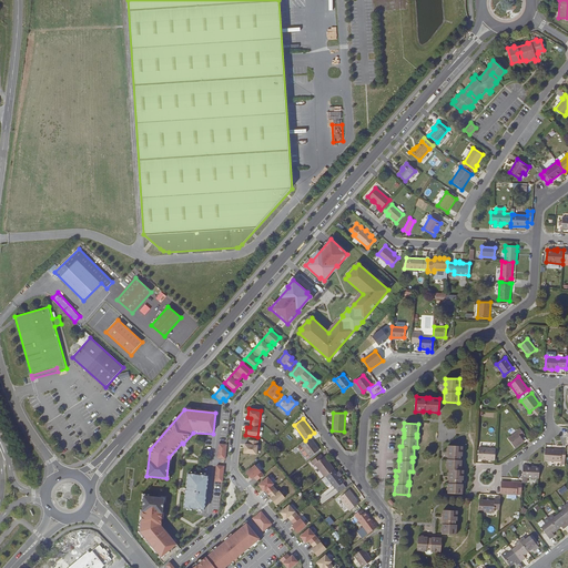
[(508,438),(515,448),(525,440),(521,437),(525,434),(520,428),(516,430),(517,432),(508,438)]
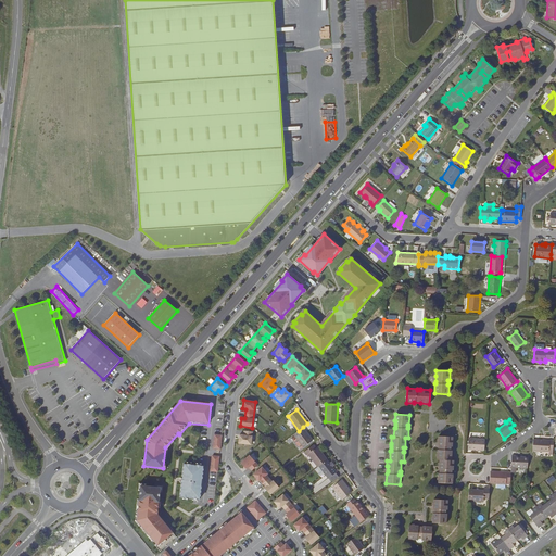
[(313,440),(303,427),(299,431),(293,434),(294,436),(291,438),(300,450),(313,440)]
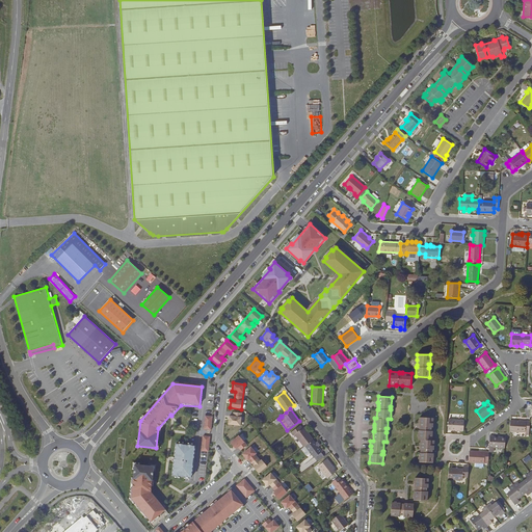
[(240,425),(241,413),(234,413),(233,417),(229,416),(229,424),(240,425)]
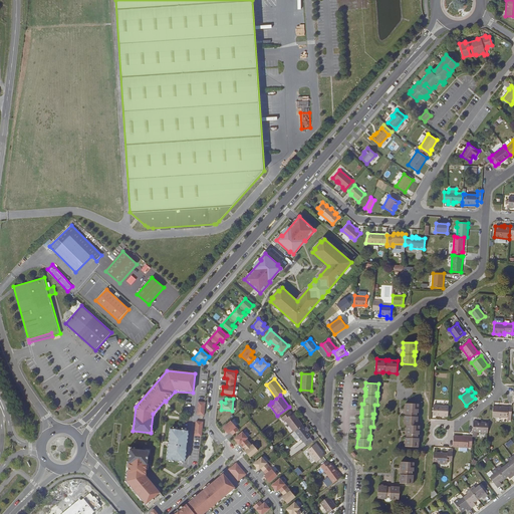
[(406,437),(405,446),(419,447),(419,438),(418,438),(418,435),(420,435),(420,426),(418,426),(418,417),(417,417),(417,413),(419,413),(419,404),(406,403),(406,408),(406,409),(406,412),(406,413),(406,416),(405,416),(405,425),(407,425),(406,432),(407,432),(407,434),(407,437),(406,437)]
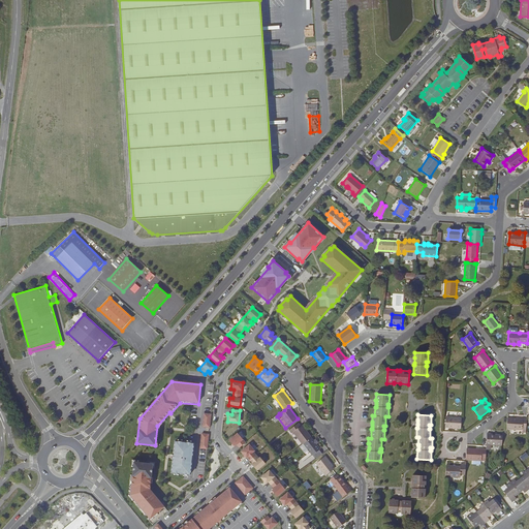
[(461,428),(462,417),(446,417),(445,428),(461,428)]
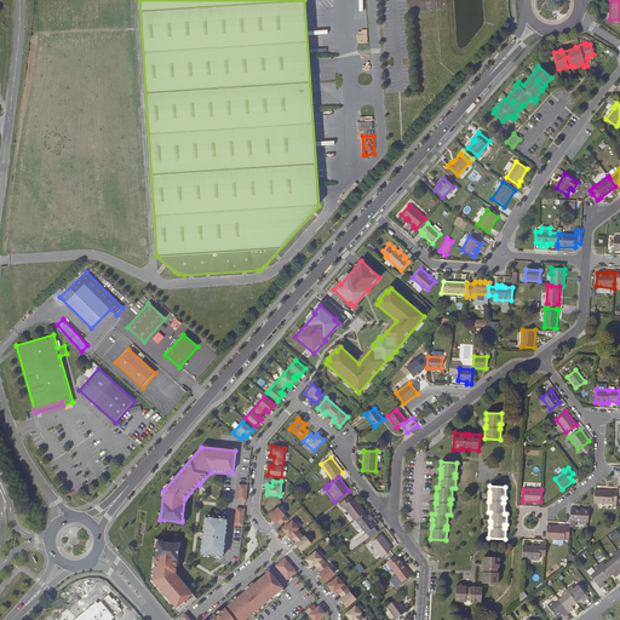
[(616,506),(618,492),(595,489),(593,503),(612,504),(612,506),(616,506)]
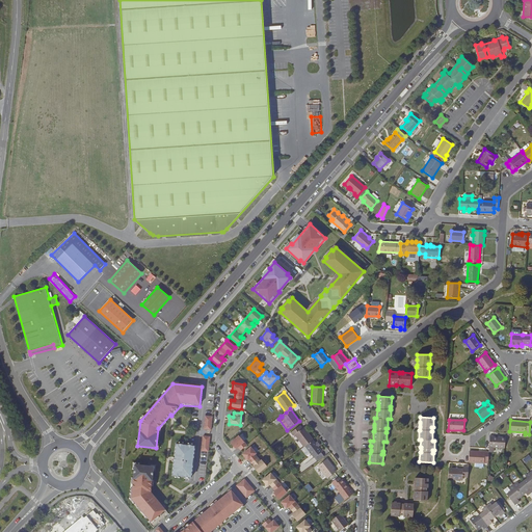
[(313,440),(303,427),(302,428),(300,426),(291,432),(293,435),(295,434),(304,447),(306,446),(313,440)]
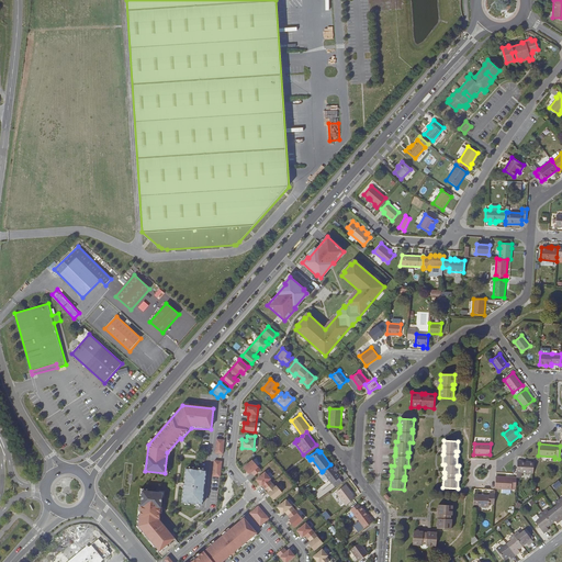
[(222,461),(214,460),(213,476),(220,476),(222,461)]
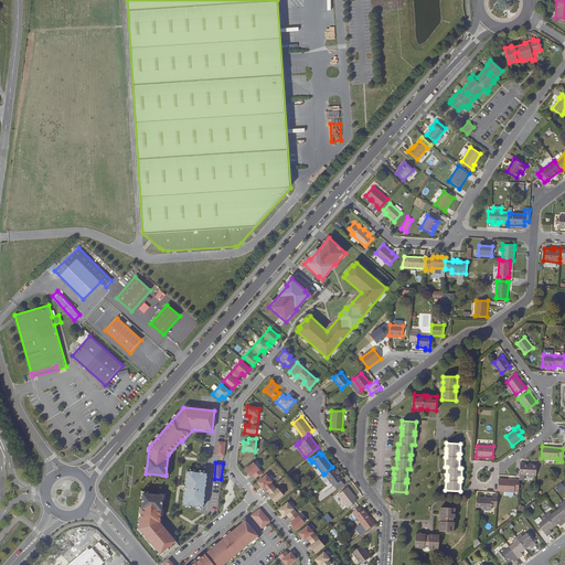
[(256,478),(263,472),(254,462),(245,470),(251,477),(253,475),(256,478)]
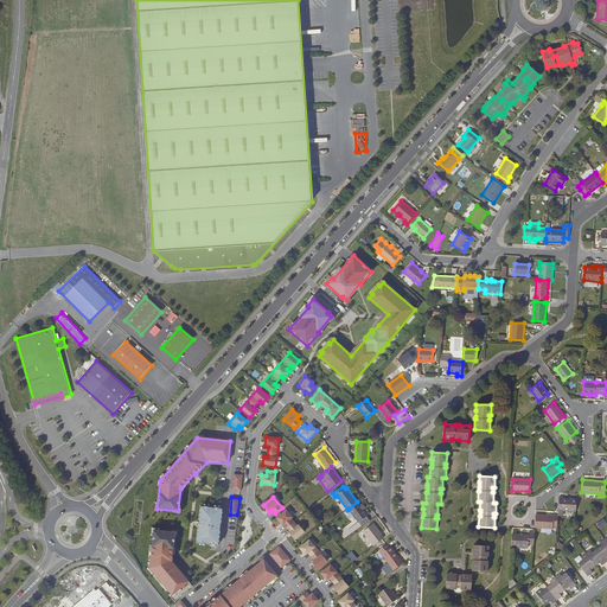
[(576,511),(576,499),(563,498),(563,497),(558,497),(558,511),(558,515),(563,516),(563,510),(576,511)]
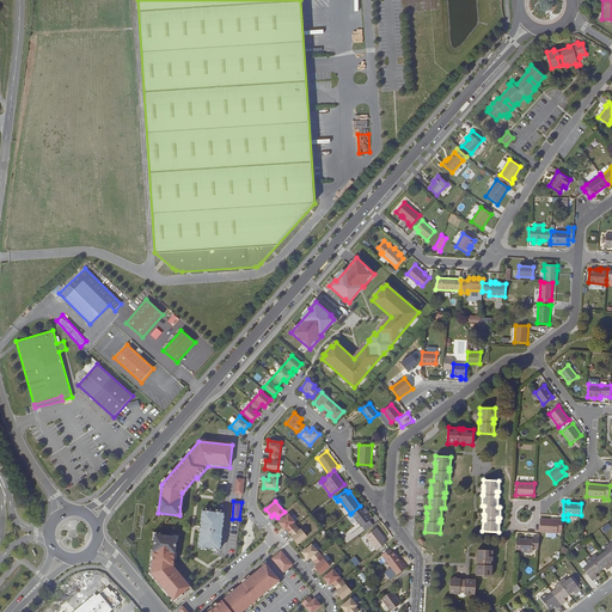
[(371,520),(360,506),(352,513),(361,527),(371,520)]
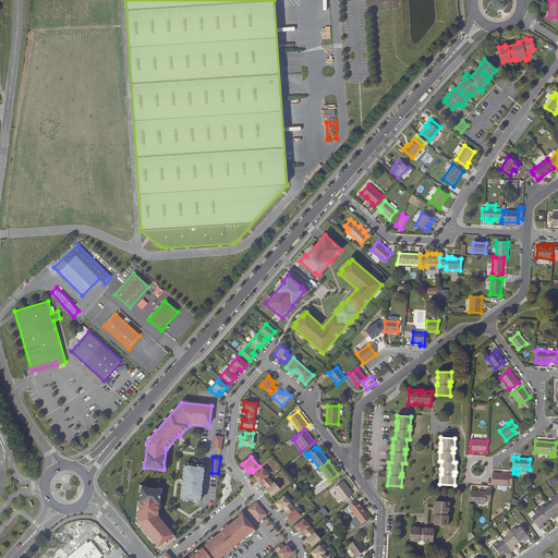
[(181,498),(201,500),(204,468),(185,465),(181,498)]
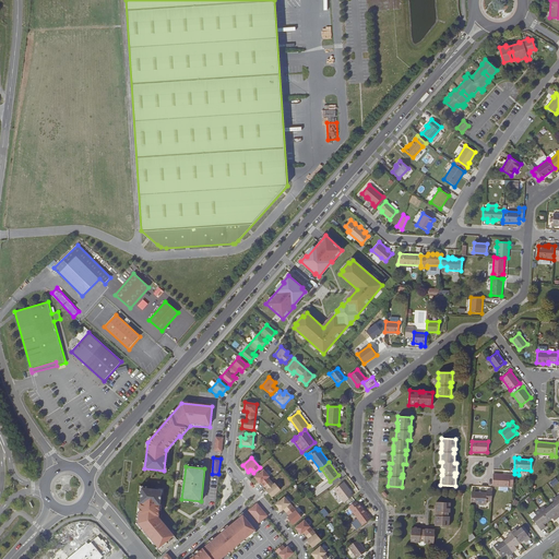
[(268,477),(269,476),(263,470),(254,477),(260,484),(261,483),(268,490),(266,490),(272,497),(281,489),(275,483),(274,485),(268,477)]
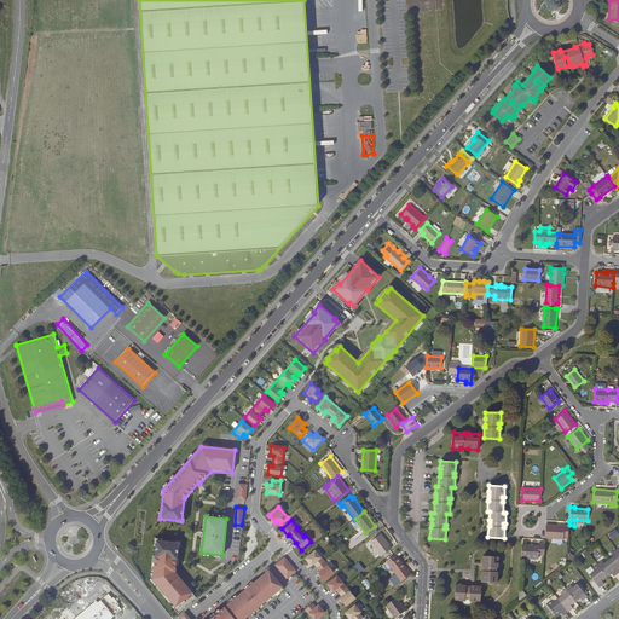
[(568,537),(570,526),(547,525),(545,538),(563,539),(563,536),(568,537)]
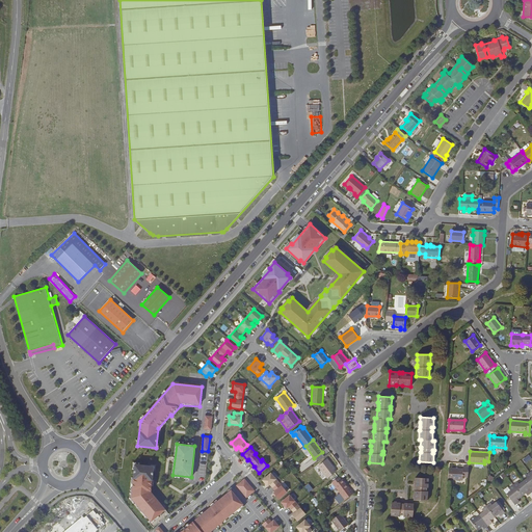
[(337,471),(327,459),(318,466),(327,478),(337,471)]
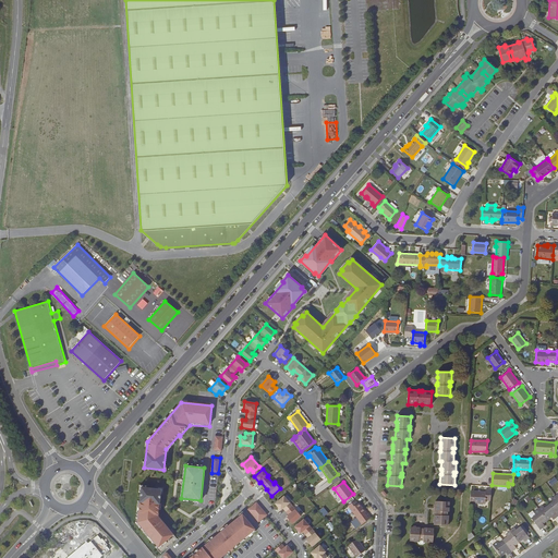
[(146,488),(142,487),(140,501),(138,501),(135,523),(160,554),(178,540),(158,516),(161,489),(146,488)]
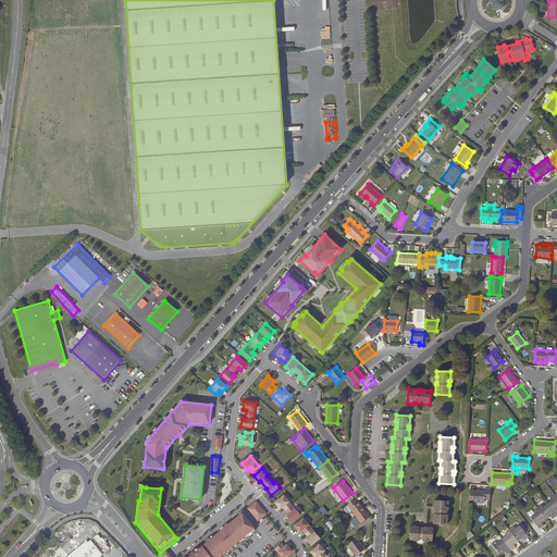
[(490,499),(491,490),(485,490),(485,491),(470,491),(469,502),(484,503),(484,499),(490,499)]
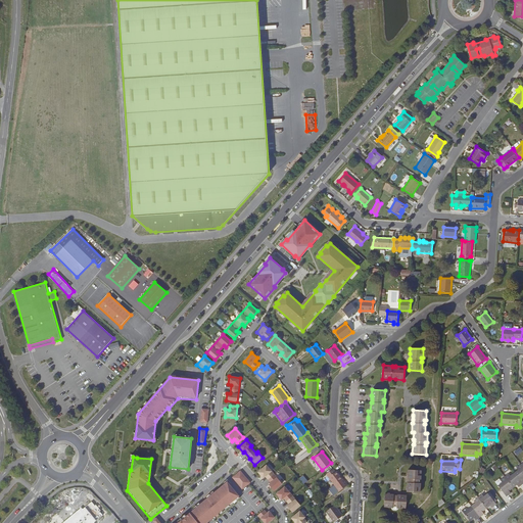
[(264,478),(266,476),(271,483),(269,484),(274,490),(282,483),(267,465),(257,472),(264,478)]
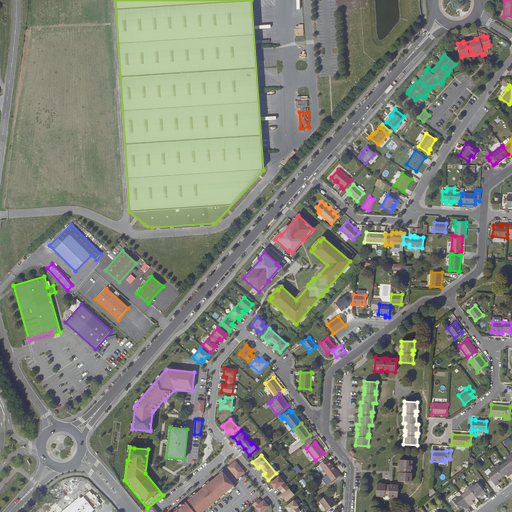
[(503,463),(511,474),(511,473),(511,457),(510,455),(506,458),(507,460),(503,463)]
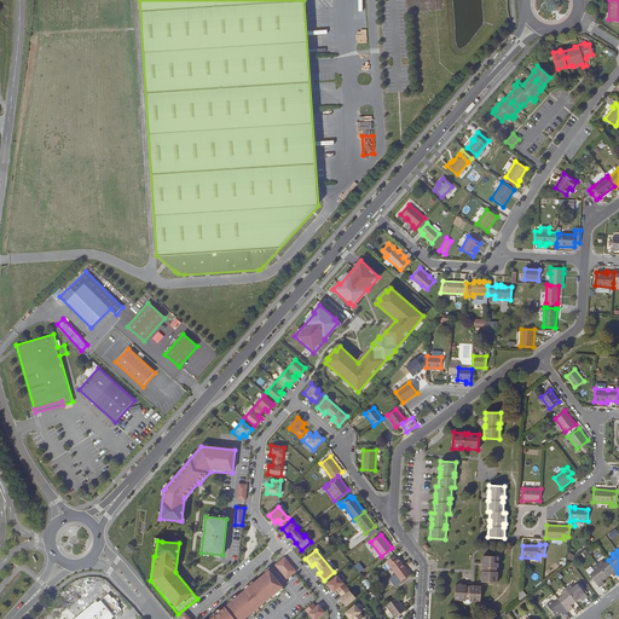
[(394,555),(386,561),(401,582),(411,574),(398,557),(397,559),(394,555)]
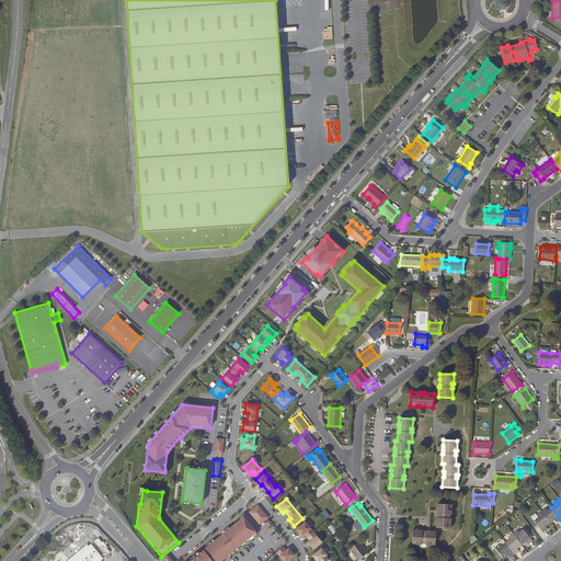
[(436,517),(436,527),(450,528),(451,518),(449,518),(450,514),(451,514),(453,504),(437,503),(437,510),(437,511),(438,511),(437,517),(436,517)]
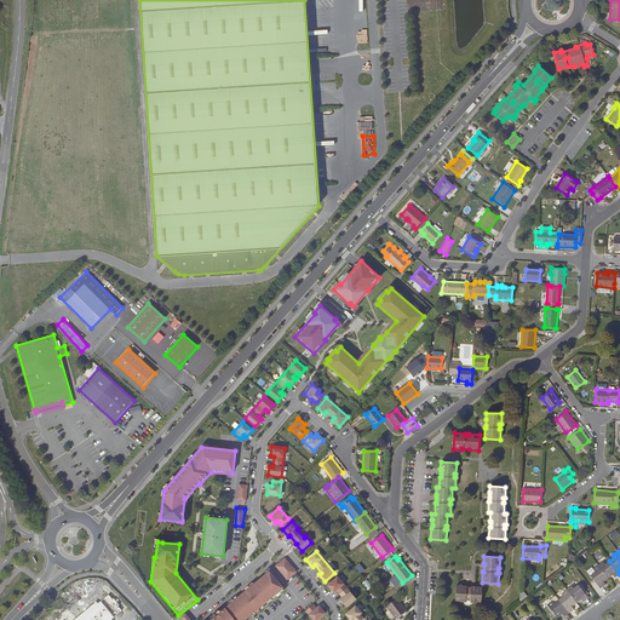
[(297,573),(285,558),(276,567),(287,580),(297,573)]
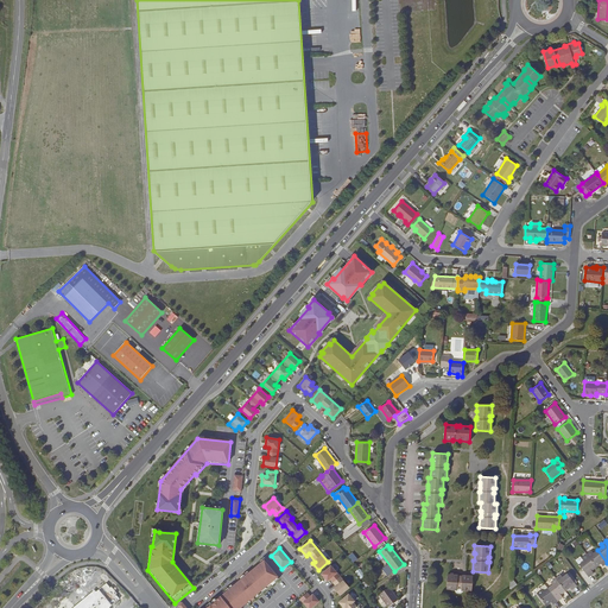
[(587,555),(596,567),(600,563),(602,567),(607,563),(597,550),(594,553),(591,551),(587,555)]
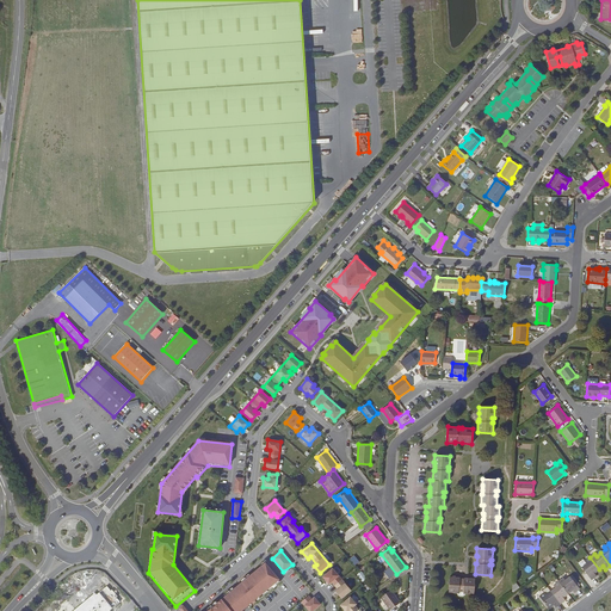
[(355,565),(359,561),(355,554),(350,559),(355,565)]
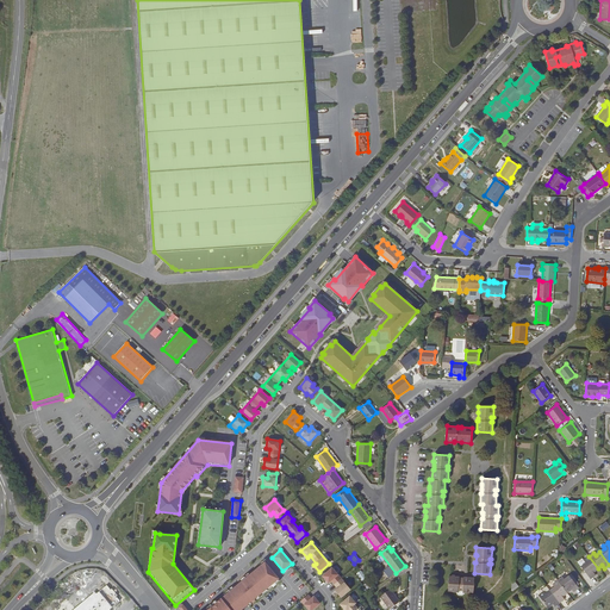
[(593,572),(598,568),(589,556),(584,560),(585,562),(580,567),(591,579),(596,576),(593,572)]
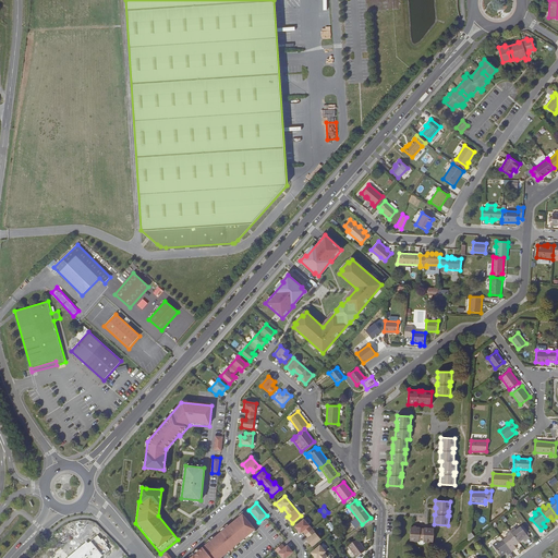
[(256,531),(242,514),(198,550),(198,552),(194,555),(189,557),(219,557),(226,554),(228,555),(256,531)]
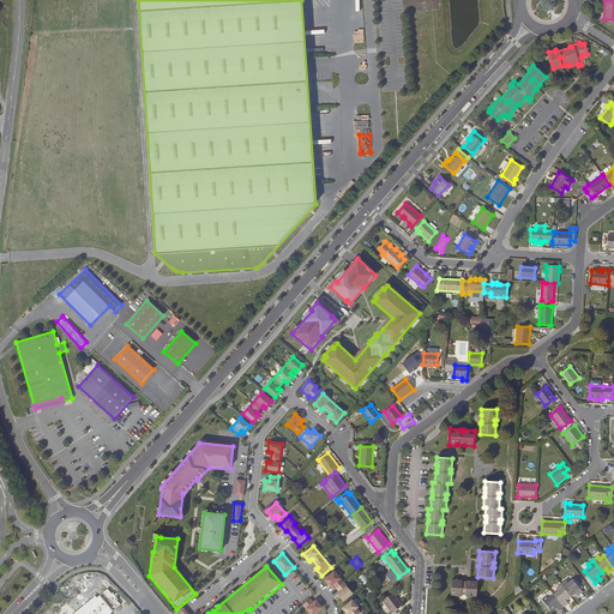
[(335,571),(325,579),(331,587),(333,584),(339,593),(337,595),(343,602),(353,594),(335,571)]
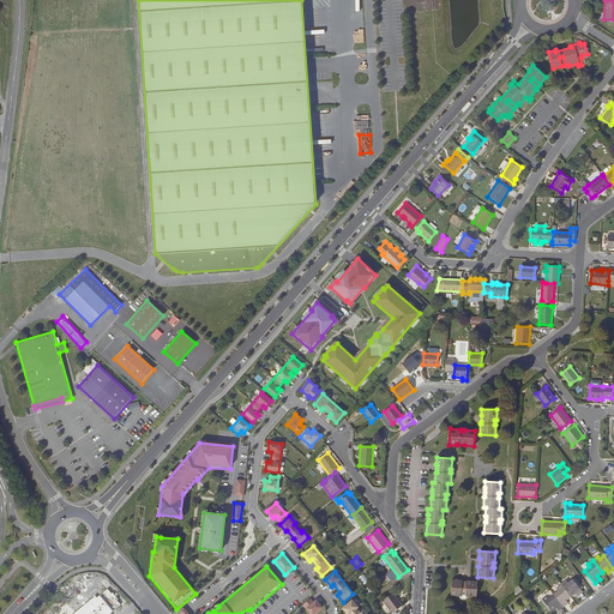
[(452,579),(451,596),(459,596),(462,600),(465,600),(468,597),(476,597),(477,582),(469,581),(469,582),(467,582),(465,582),(462,582),(455,581),(455,579),(452,579)]
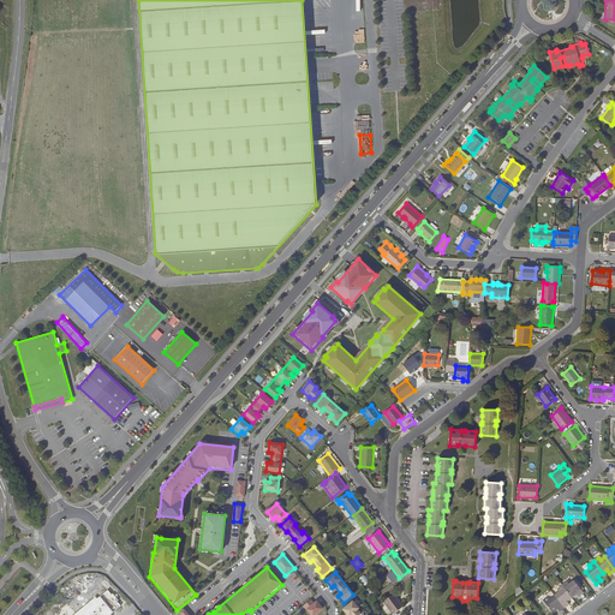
[(562,585),(572,597),(577,593),(579,597),(584,593),(574,580),(569,584),(567,581),(562,585)]
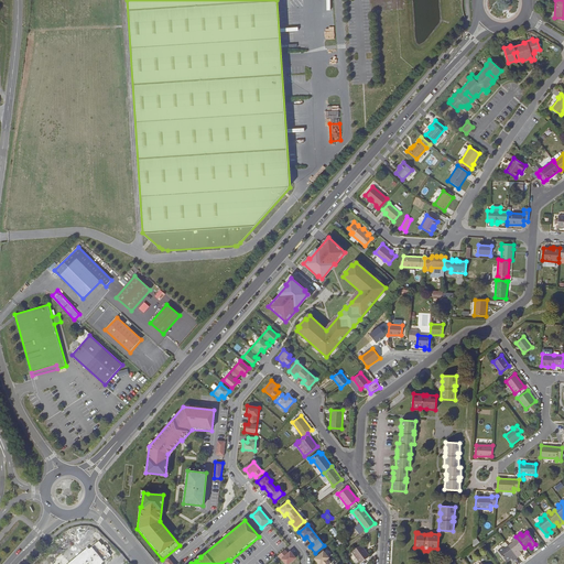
[(524,548),(516,537),(511,541),(512,543),(509,545),(518,557),(522,554),(520,551),(524,548)]
